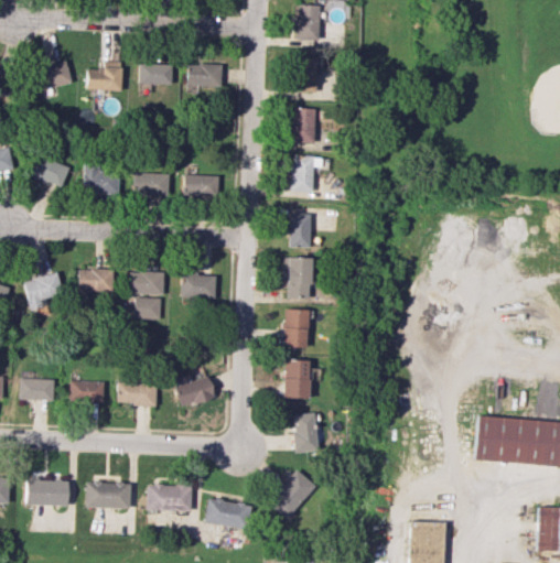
[(321,6),(298,4),(298,40),(320,40),(321,6)]
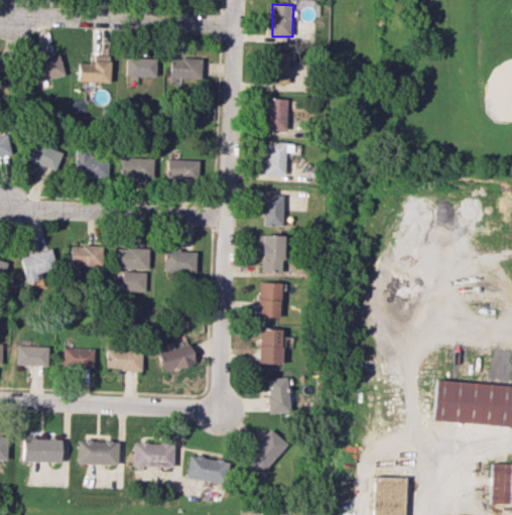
[(290,85),(291,52),(273,52),(272,84),(290,85)]
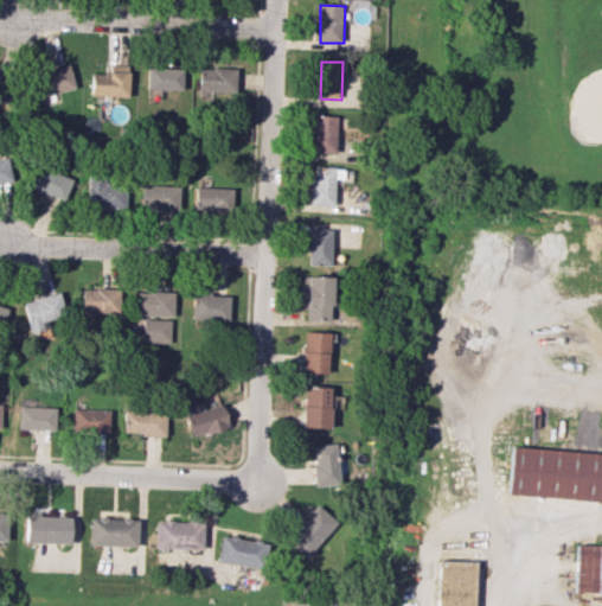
[(39,74),(45,97),(77,89),(72,65),(39,74)]
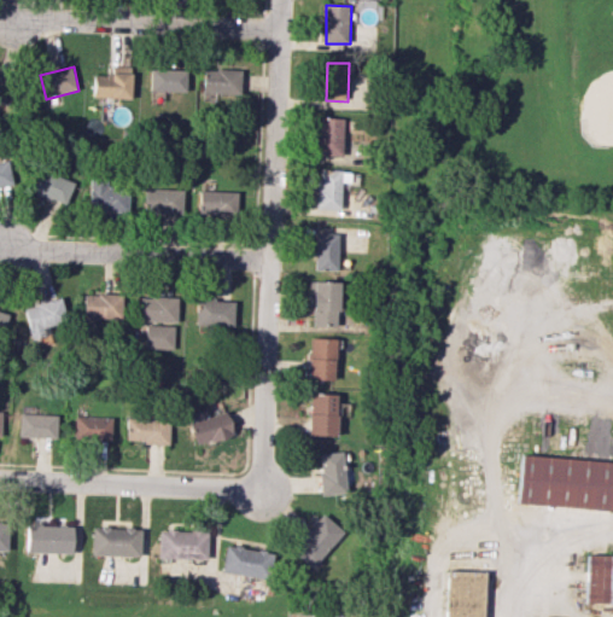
[(206,69),(205,94),(243,94),(244,70),(206,69)]
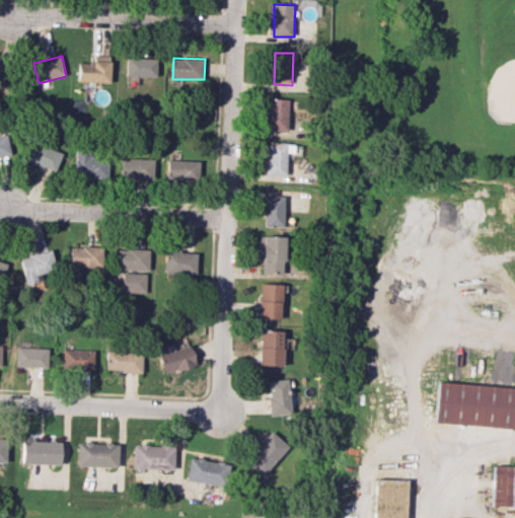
[(158,78),(159,59),(129,59),(128,77),(158,78)]
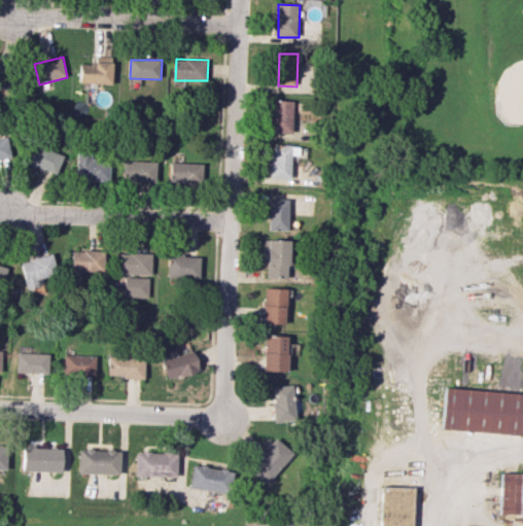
[(113,84),(114,64),(82,63),(81,83),(113,84)]
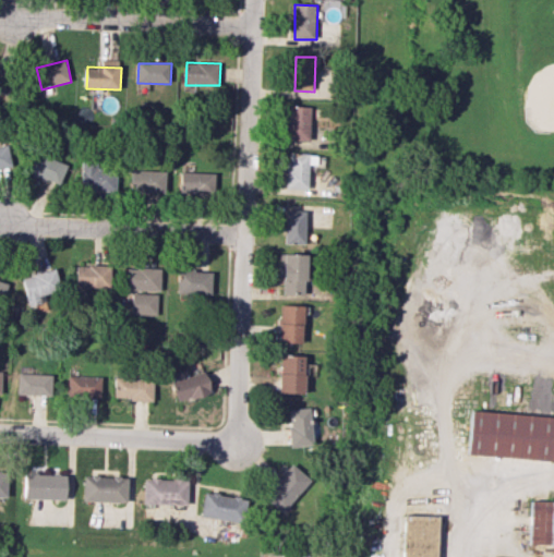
[(0,92),(10,94),(13,71),(0,68),(0,92)]
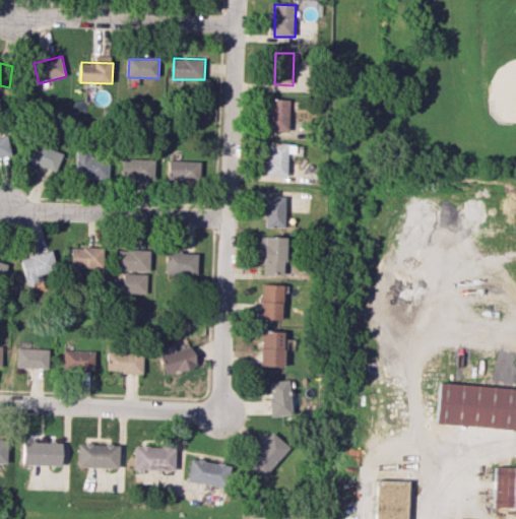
[(292,101),(271,100),(270,132),(291,132),(292,101)]
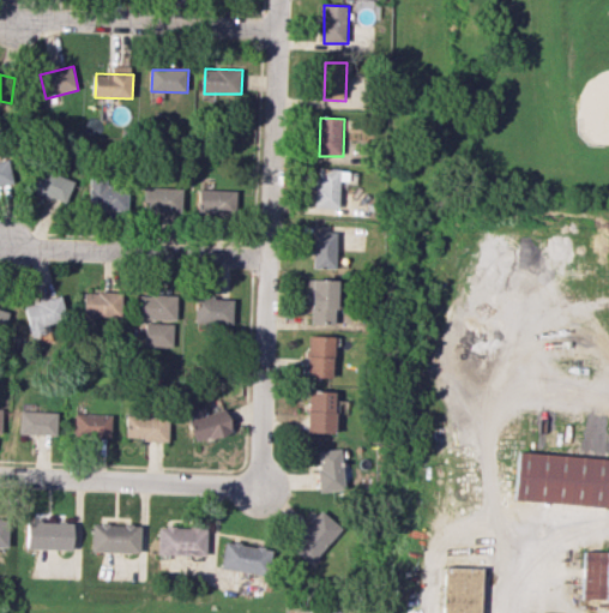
[(0,161),(0,187),(16,184),(10,160),(0,161)]
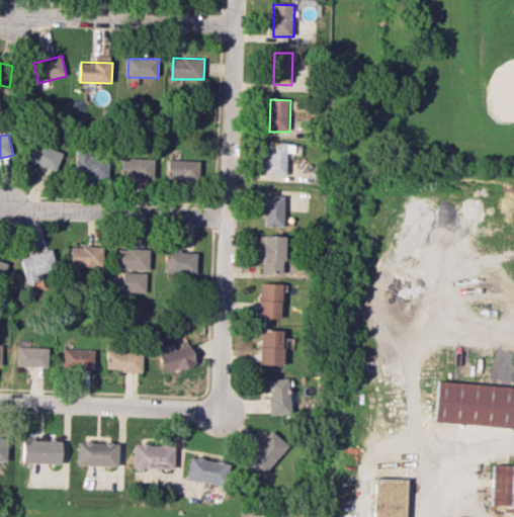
[(57,172),(65,154),(35,142),(27,160),(57,172)]
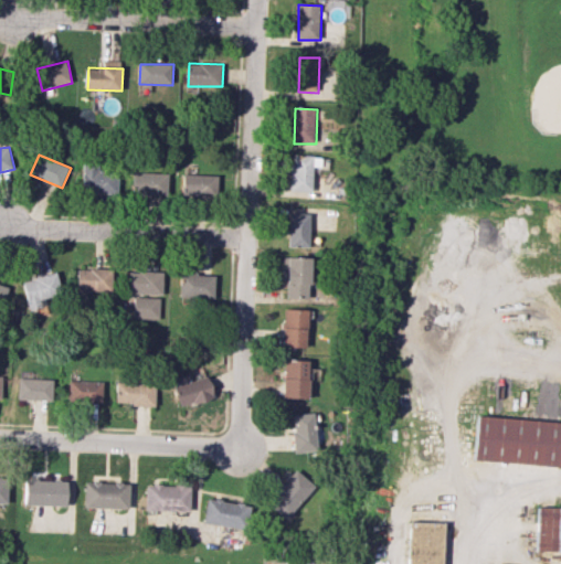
[(293,192),(314,193),(315,157),(294,156),(293,192)]
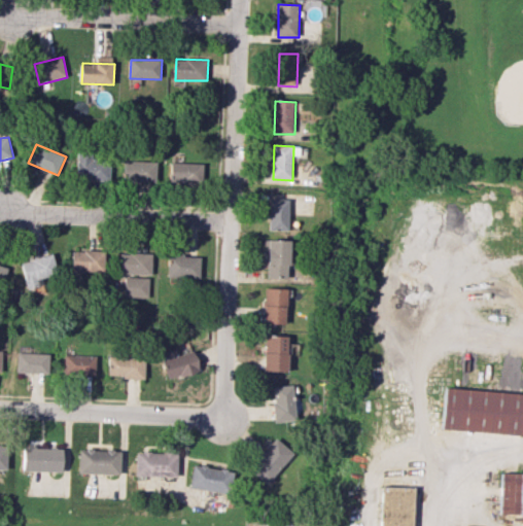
[(94,149),(79,149),(79,180),(111,181),(111,161),(94,160),(94,149)]
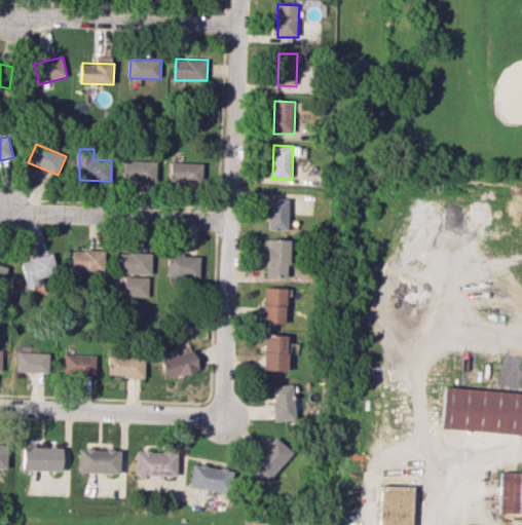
[(125,181),(158,183),(158,162),(126,161),(125,181)]
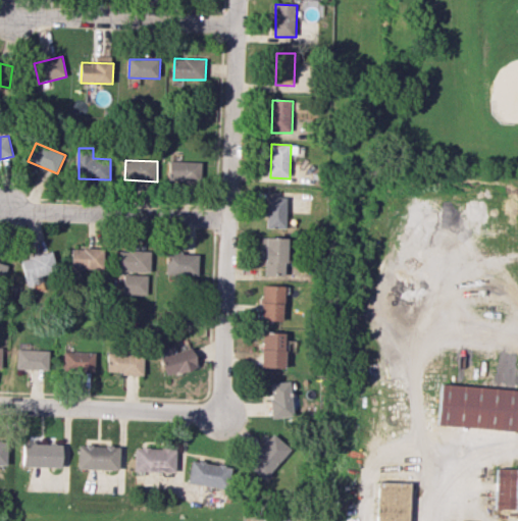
[(204,162),(171,162),(170,181),(203,183),(204,162)]
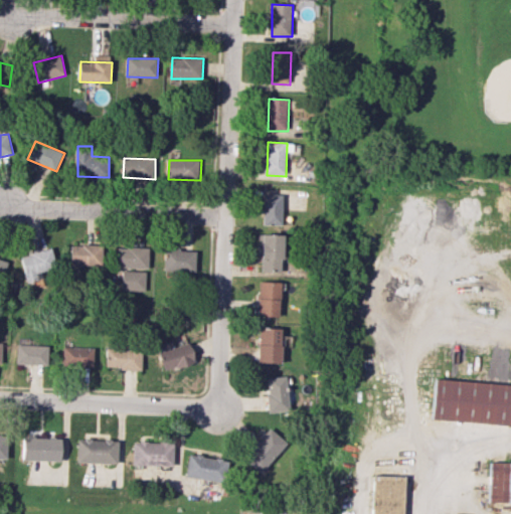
[(265,225),(283,226),(284,195),(266,195),(265,225)]
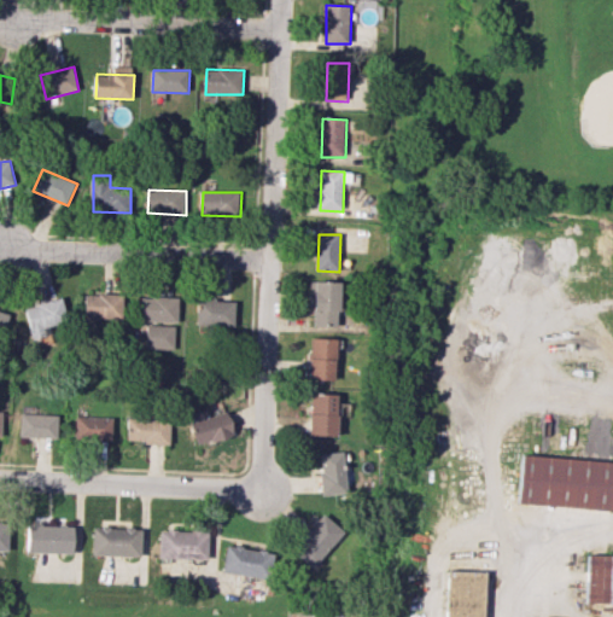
[(315,327),(340,327),(340,283),(313,283),(311,312),(316,312),(315,327)]
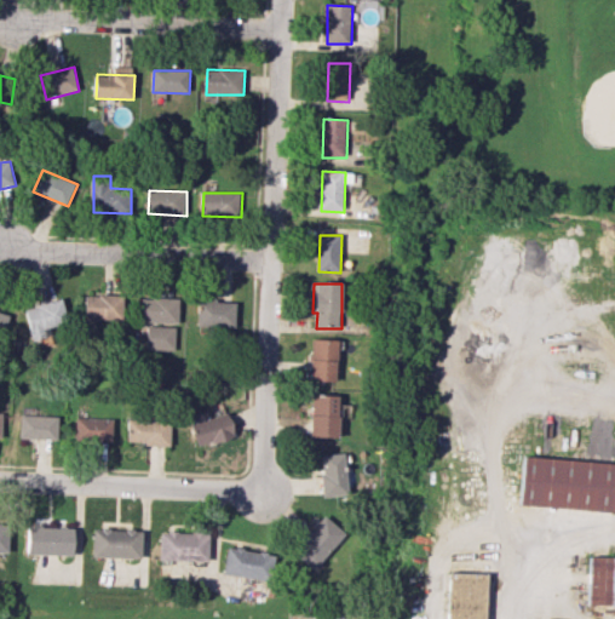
[(87,297),(88,322),(126,320),(125,296),(87,297)]
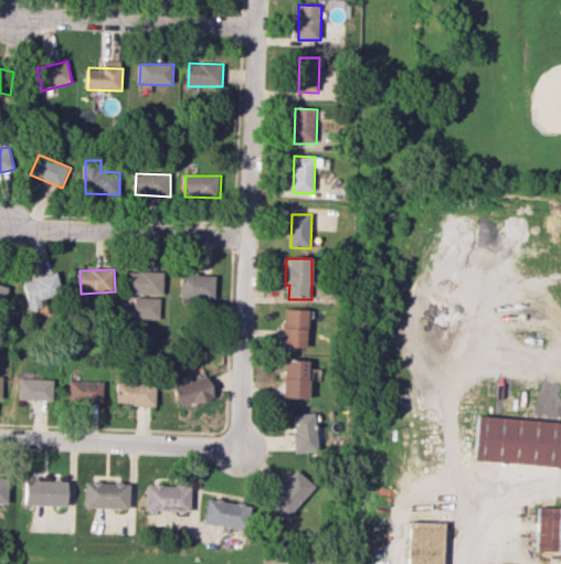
[(42,300),(64,295),(59,273),(24,282),(32,311),(44,308),(42,300)]
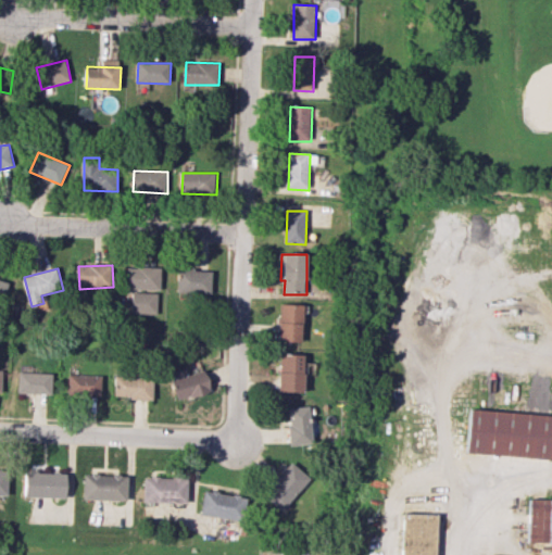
[(162,290),(163,269),(128,268),(128,289),(162,290)]
